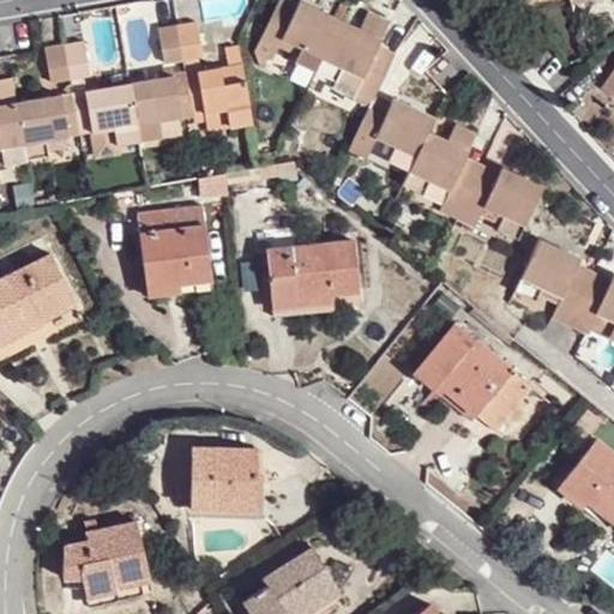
[(295,64),(317,72),(341,19),(299,0),(296,6),(293,14),(274,6),(256,48),(260,65),(266,67),(269,60),(272,61),(278,47),(281,40),(302,48),(299,55),(295,64)]
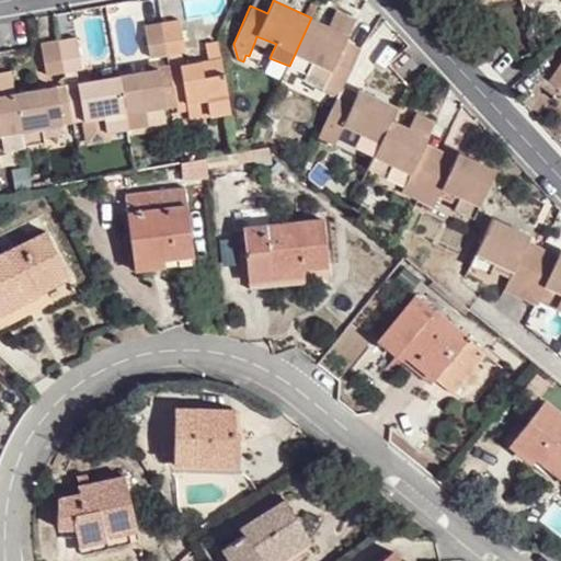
[(267,13),(271,6),(259,0),(252,0),(250,6),(267,13)]
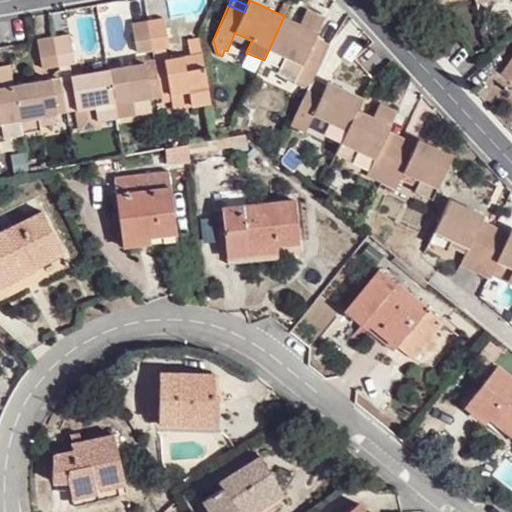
[(307,90),(312,82),(325,53),(311,47),(315,39),(325,18),(308,10),(300,24),(284,16),(264,60),(261,66),(307,90)]
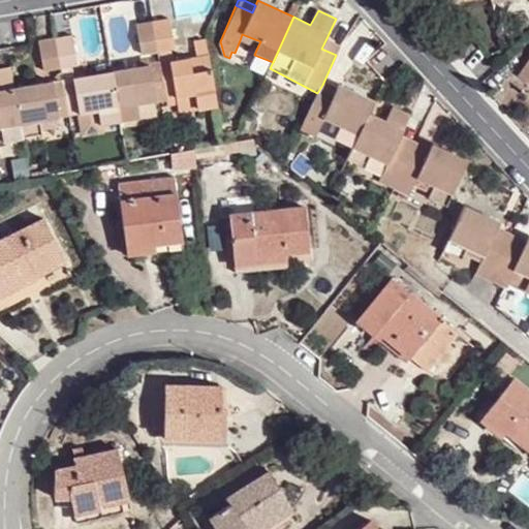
[(168,19),(153,21),(157,51),(173,49),(168,19)]
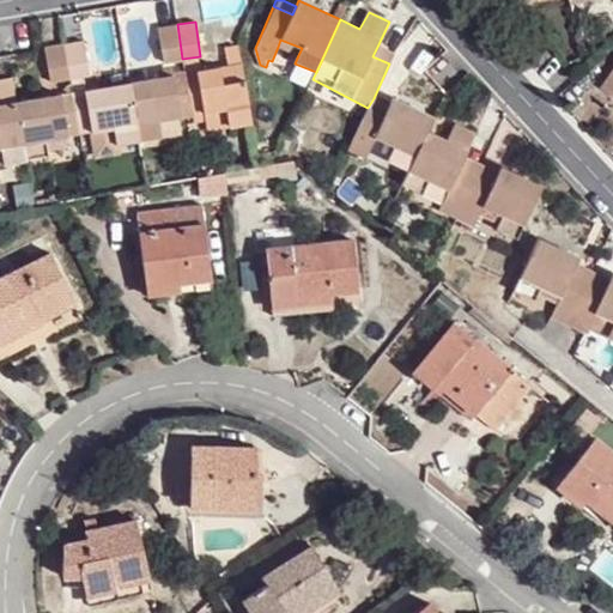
[(182,59),(177,24),(158,28),(163,62),(182,59)]
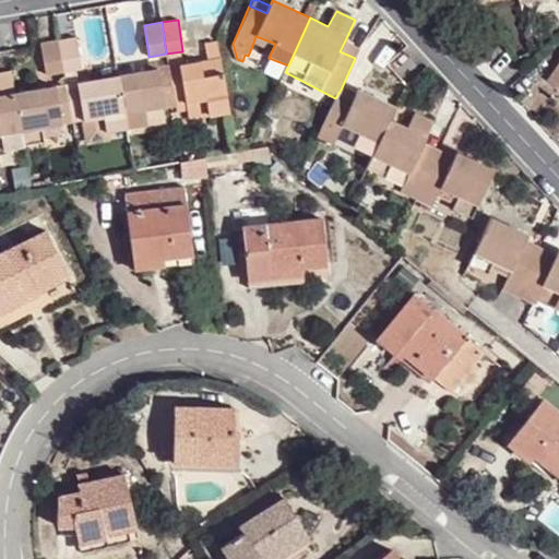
[(253,43),(272,50),(275,44),(256,36),(253,43)]
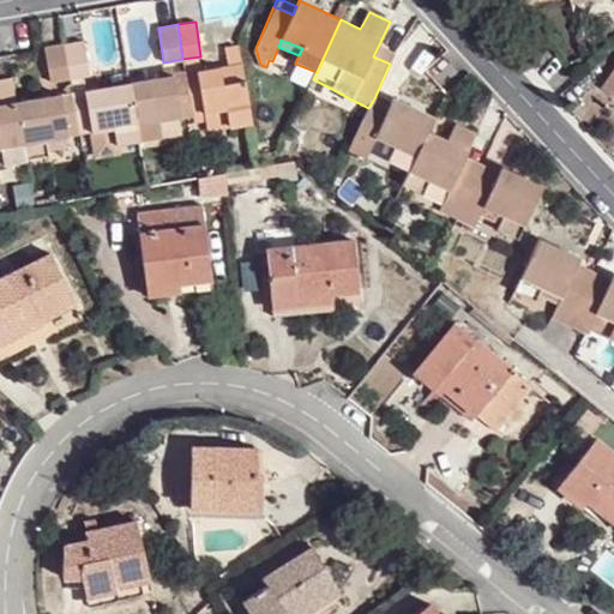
[(65,43),(71,77),(89,74),(83,41),(65,43)]
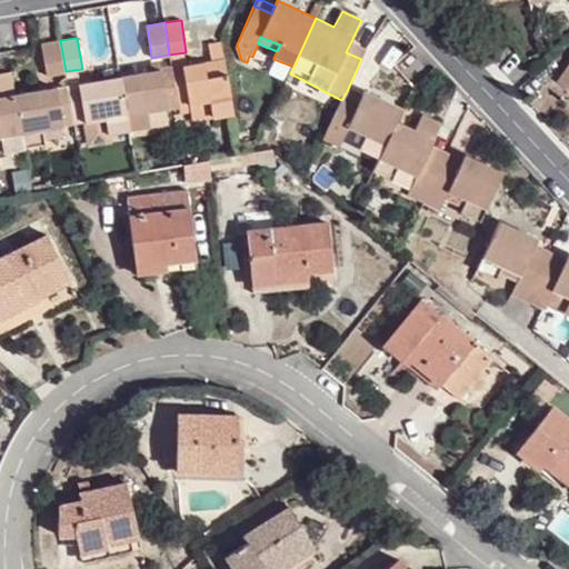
[(47,75),(66,71),(60,40),(42,42),(47,75)]
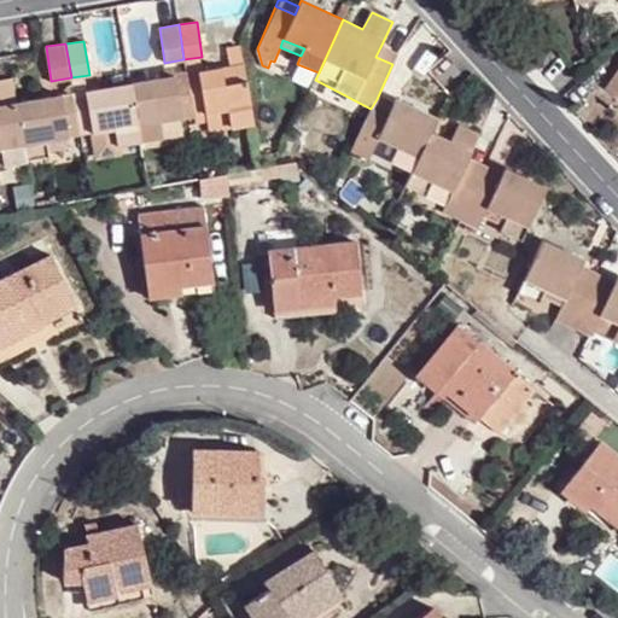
[(392,64),(397,54),(380,47),(375,57),(392,64)]
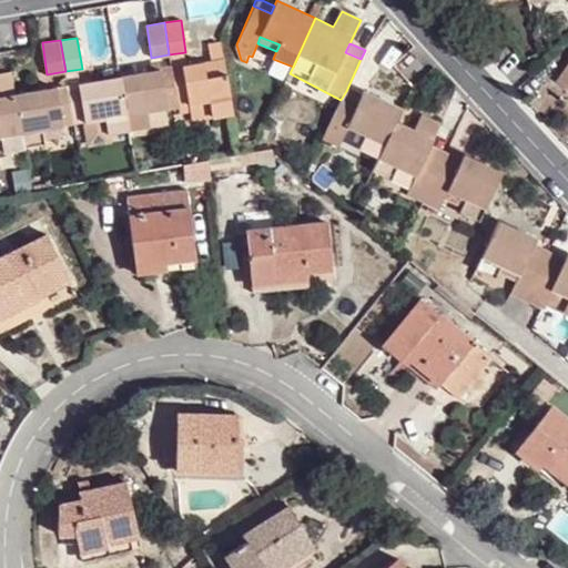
[(234,112),(225,60),(183,66),(186,85),(175,87),(179,108),(190,105),(210,102),(211,108),(212,114),(234,112)]
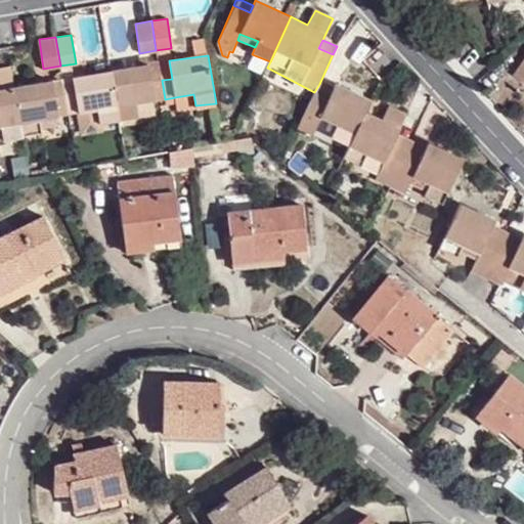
[(523,58),(514,74),(523,80),(523,58)]
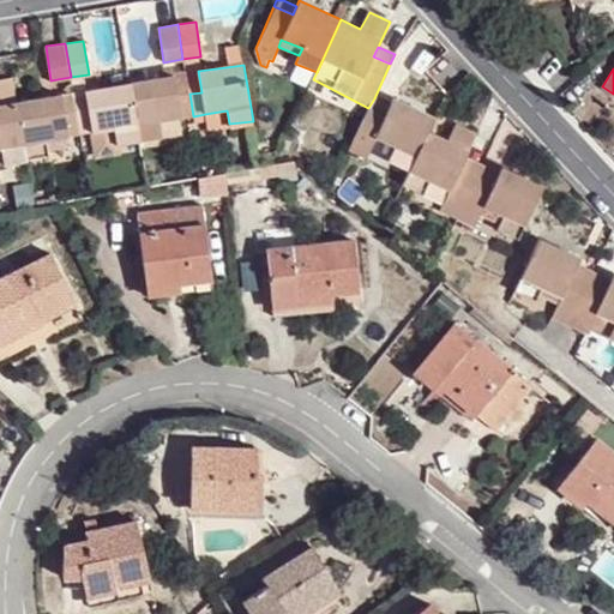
[(198,71),(186,73),(187,82),(190,94),(202,92),(198,71)]
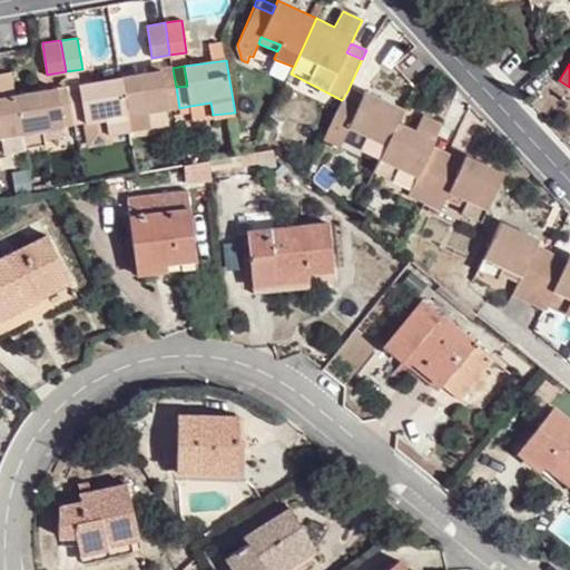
[(120,77),(129,131),(149,127),(147,114),(179,108),(176,87),(164,89),(161,77),(160,70),(120,77)]
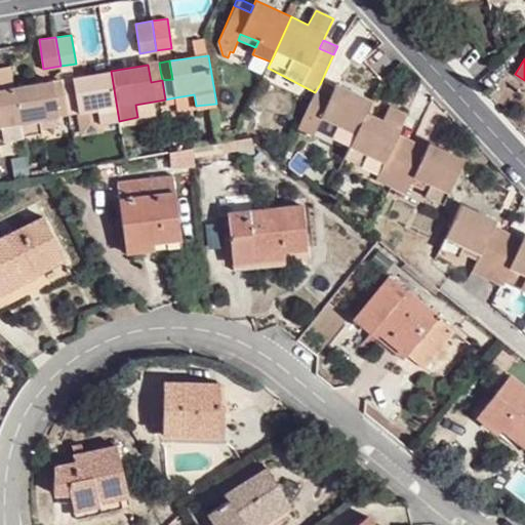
[(151,82),(162,80),(160,70),(149,71),(151,82)]
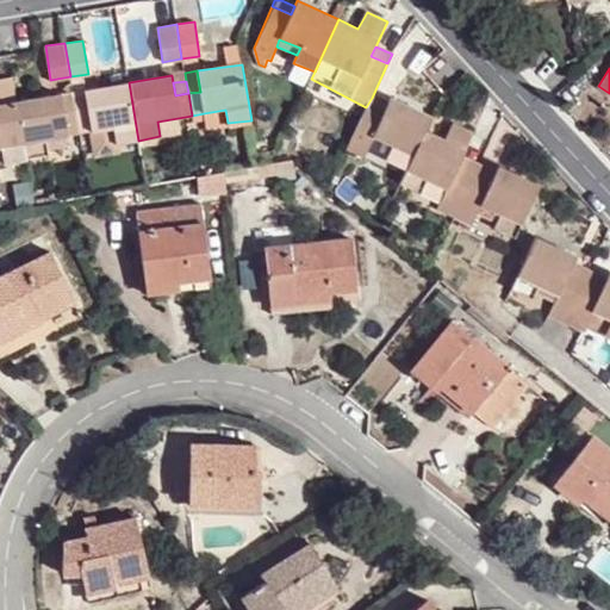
[(75,110),(79,135),(114,129),(116,144),(138,141),(129,82),(83,88),(85,97),(86,107),(75,110)]
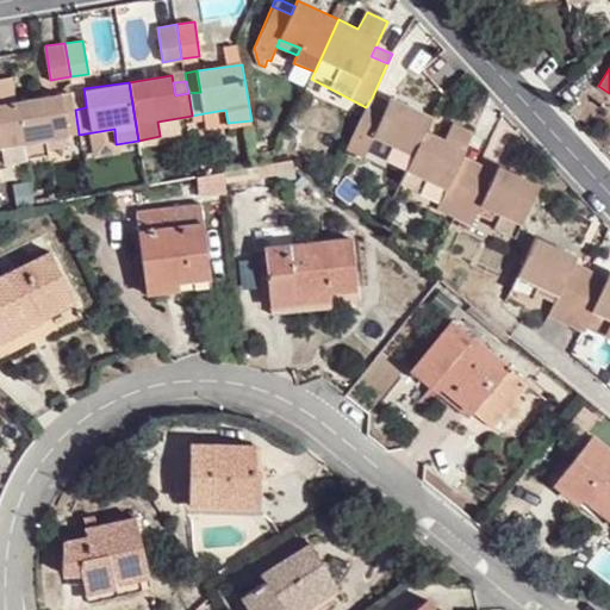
[(17,101),(27,157),(48,155),(47,141),(79,135),(75,110),(63,111),(62,101),(61,93),(17,101)]
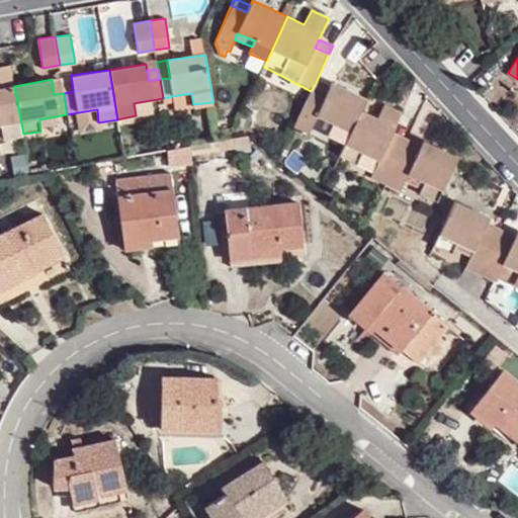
[(62,84),(64,93),(73,91),(72,82),(62,84)]
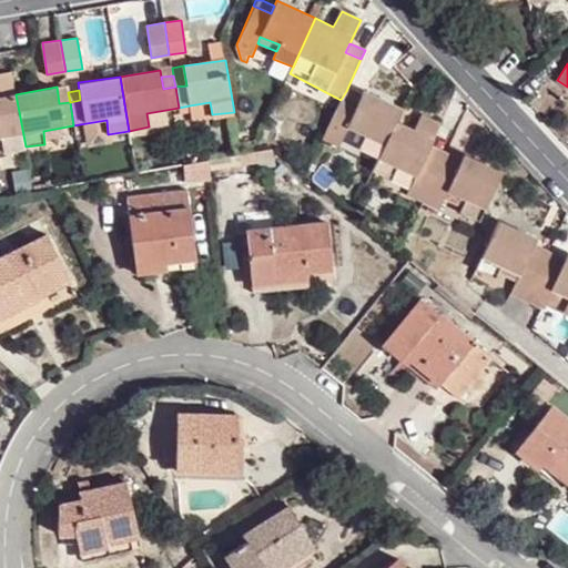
[(378,158),(396,121),(402,109),(363,90),(359,98),(347,125),(366,135),(359,149),(378,158)]
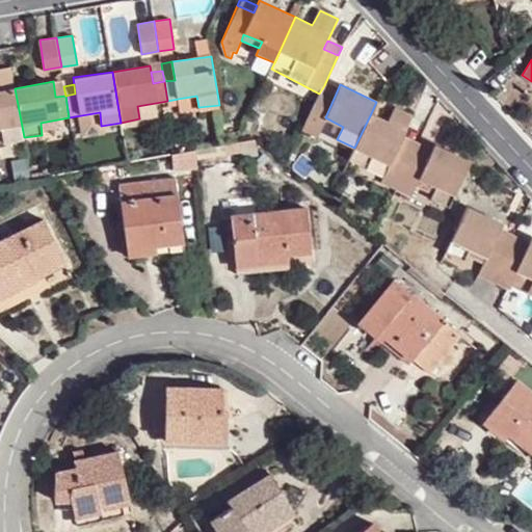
[(322,126),(325,117),(337,91),(324,85),(319,94),(308,118),(322,126)]
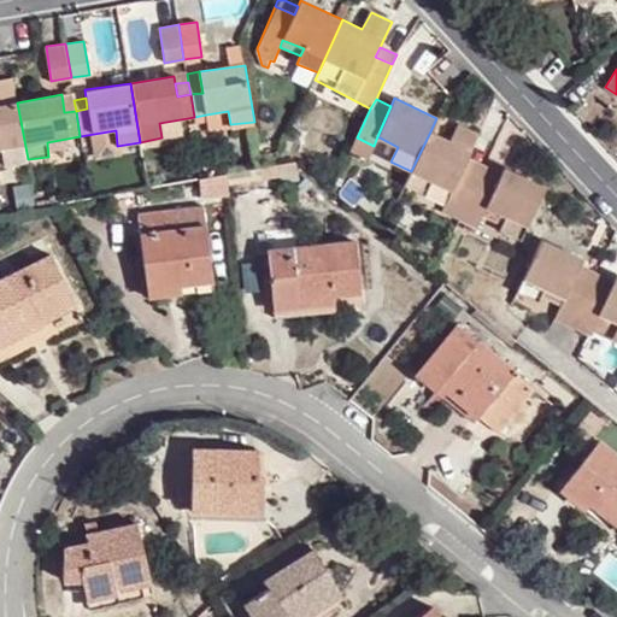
[(64,112),(76,111),(74,100),(63,103),(64,112)]
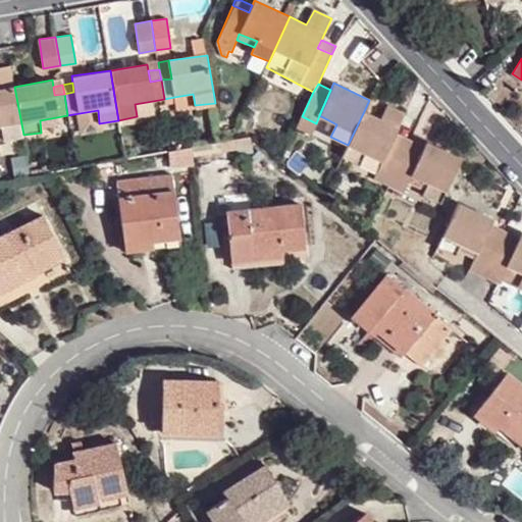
[(3,139),(23,135),(14,87),(0,89),(0,125),(2,125),(2,136),(3,139)]
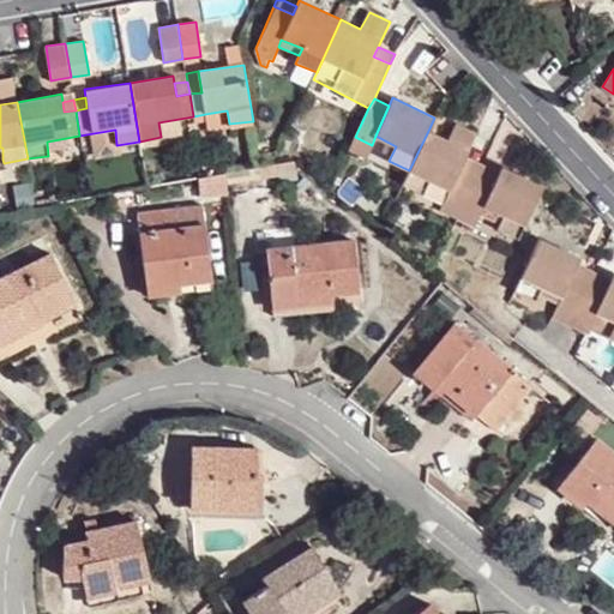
[(227,110),(205,114),(206,121),(228,116),(227,110)]
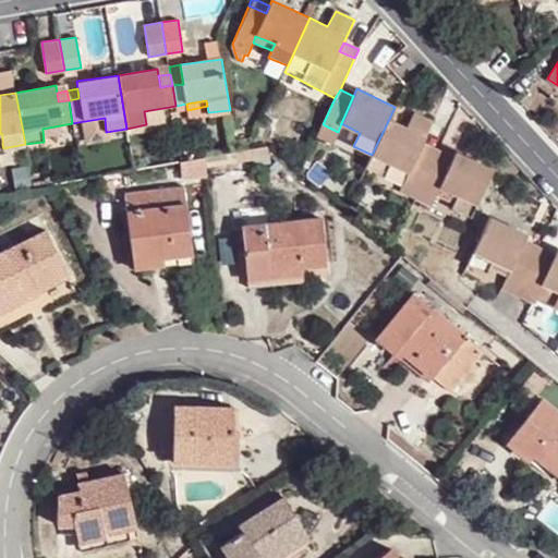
[(422,187),(435,159),(417,150),(423,143),(432,121),(414,112),(408,128),(389,119),(372,155),(366,168),(384,177),(389,165),(408,173),(399,193),(415,201),(422,187)]
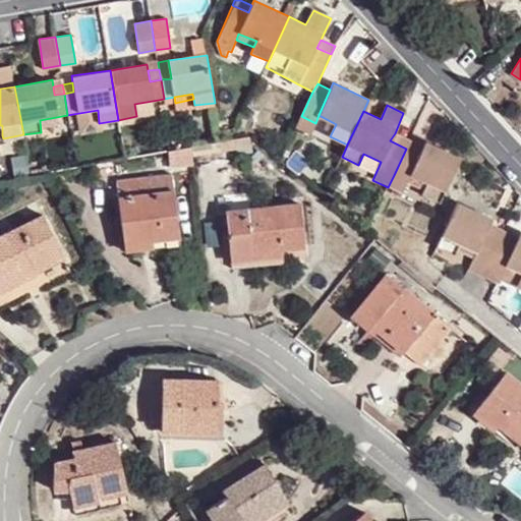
[(301,116),(296,128),(309,135),(315,123),(301,116)]
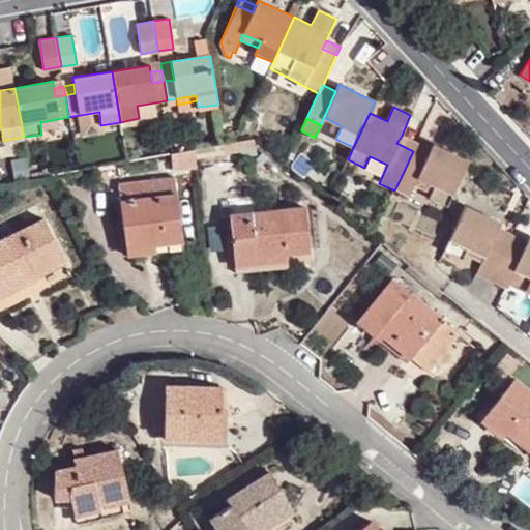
[(413,151),(416,143),(402,136),(396,143),(413,151)]
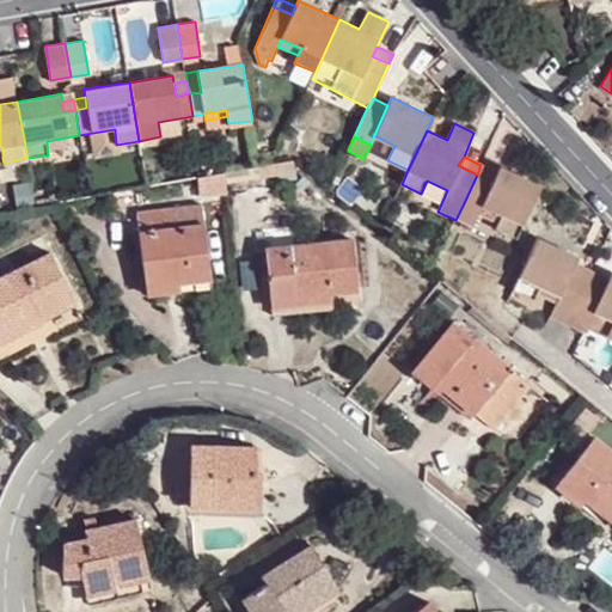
[(483,206),(499,172),(481,165),(477,175),(463,206),(479,212),(483,206)]
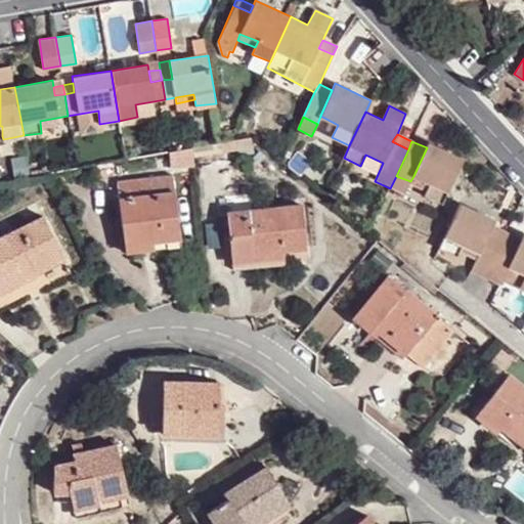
[(441,204),(464,159),(429,142),(427,147),(413,176),(429,184),(424,195),(441,204)]
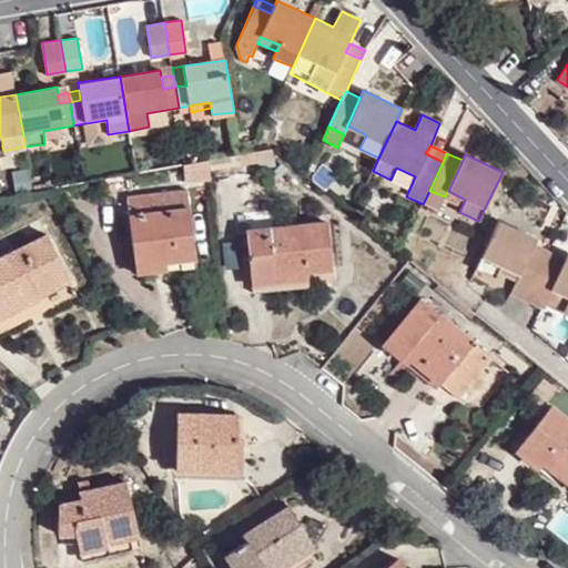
[(128,198),(135,264),(165,261),(194,257),(186,190),(128,198)]
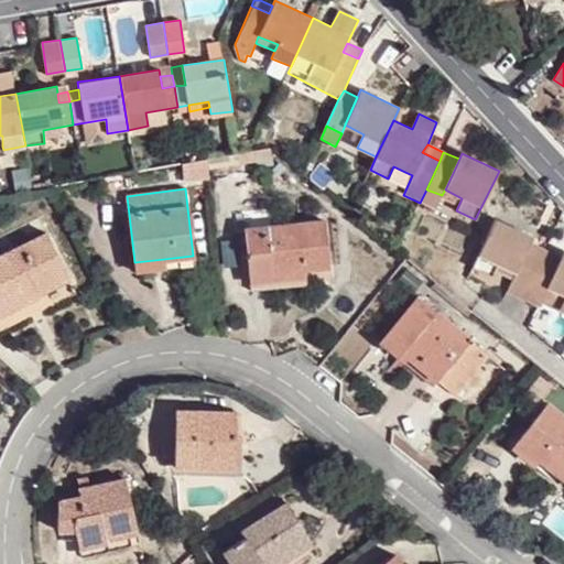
[(426,190),(420,203),(434,209),(442,195),(426,190)]
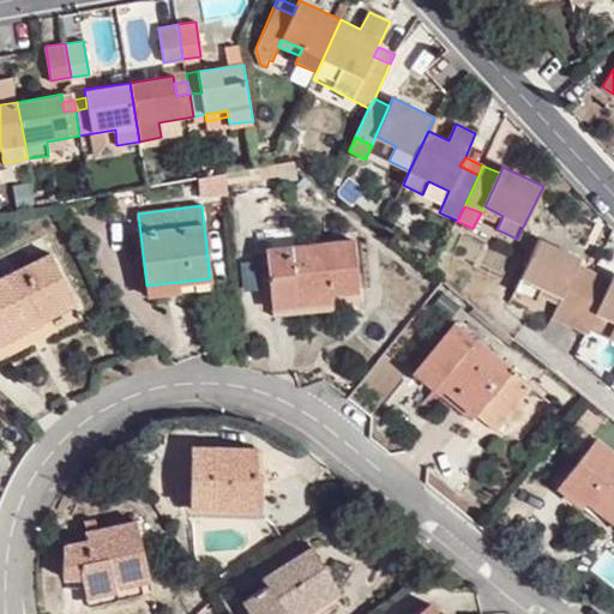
[(558,305),(552,318),(571,325),(584,296),(590,282),(572,275),(577,264),(579,257),(540,239),(515,292),(534,300),(537,294),(541,284),(561,294),(558,305)]
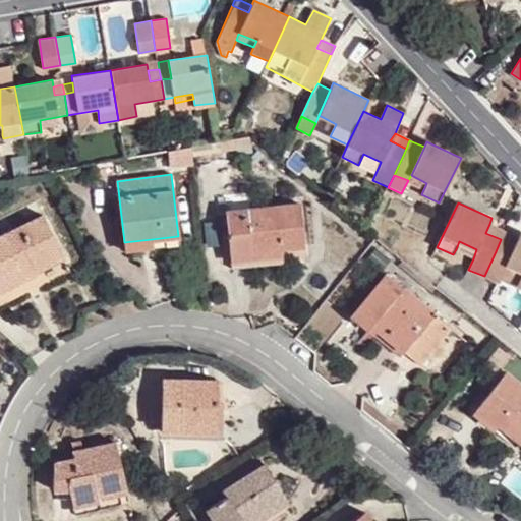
[(227,211),(231,255),(282,250),(282,247),(303,245),(298,205),(227,211)]
